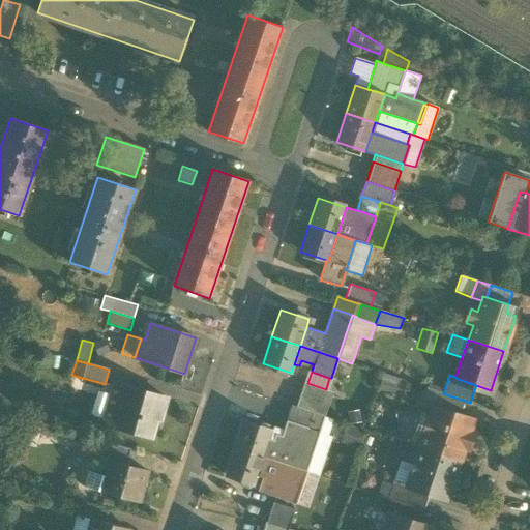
[(402,386),(380,379),(377,390),(398,398),(402,386)]
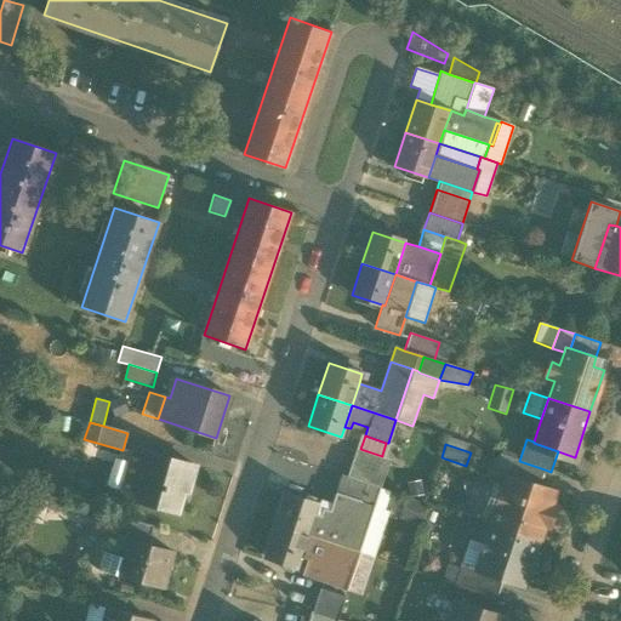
[(357,448),(347,477),(368,484),(380,488),(389,459),(382,456),(360,449),(357,448)]
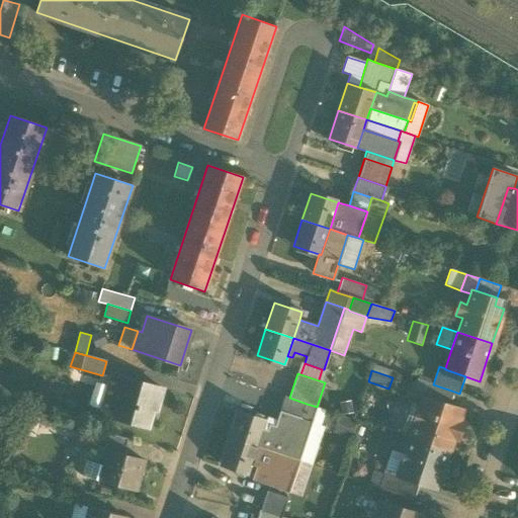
[(111,417),(121,380),(110,376),(100,414),(111,417)]
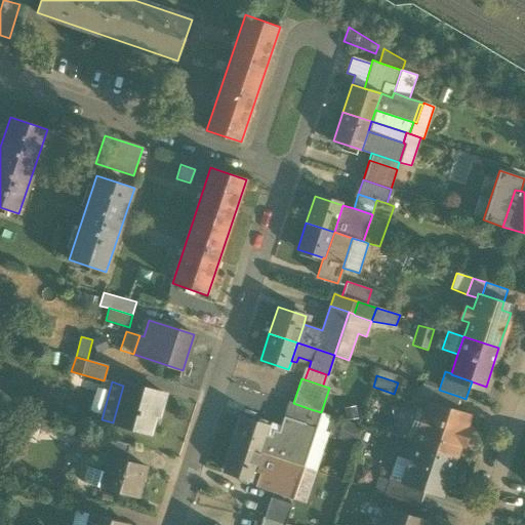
[(113,422),(151,434),(158,410),(161,411),(166,395),(124,382),(123,386),(113,422)]
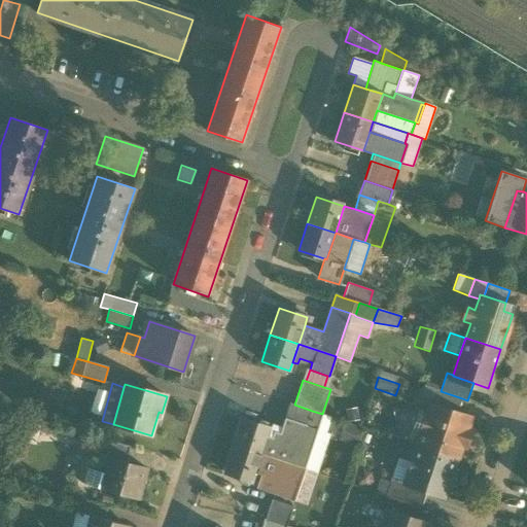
[(420,405),(429,407),(430,403),(432,403),(437,390),(426,386),(420,405)]
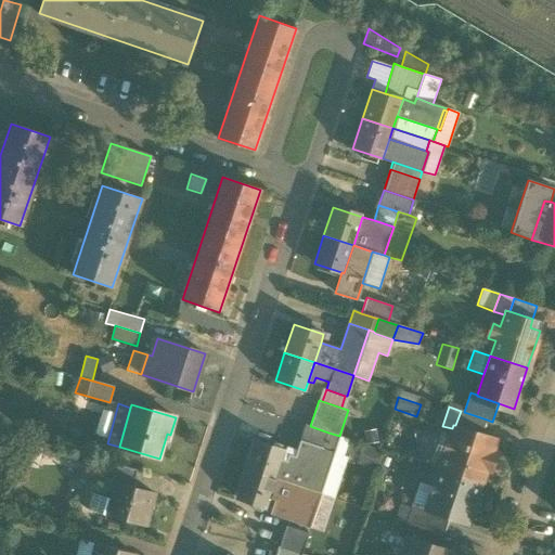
[(464,412),(461,411),(455,425),(480,434),(487,420),(464,412)]
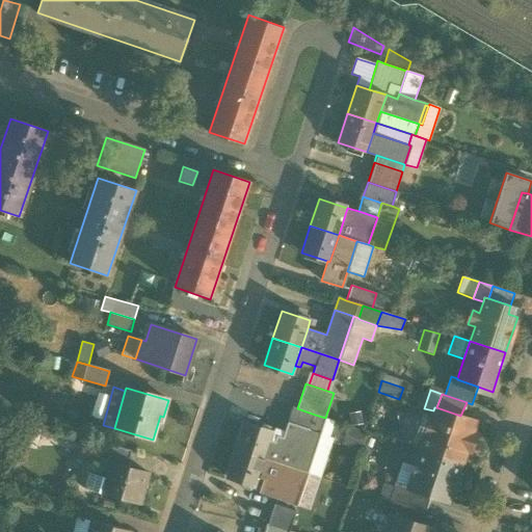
[(309,430),(315,415),(297,408),(292,406),(287,422),(287,423),(309,430)]
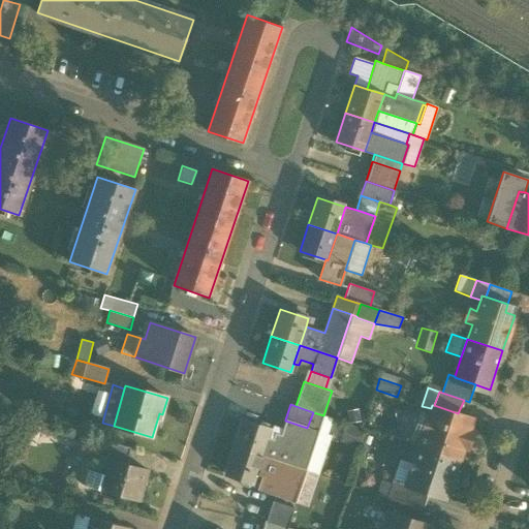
[(423,435),(418,446),(458,460),(462,446),(468,449),(473,434),(467,432),(471,418),(458,413),(434,405),(432,405),(431,408),(428,417),(418,414),(412,432),(423,435)]
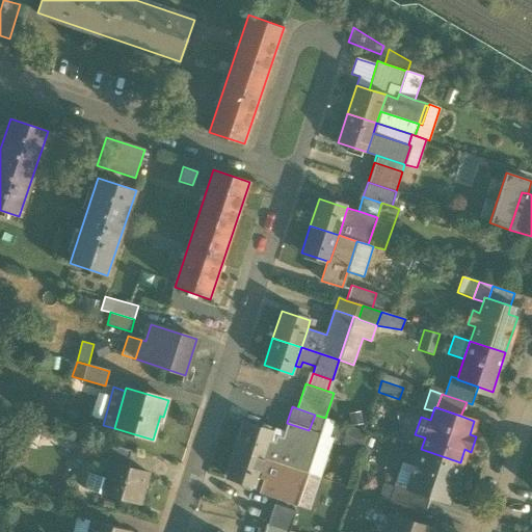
[(309,430),(320,433),(325,418),(315,415),(309,430)]
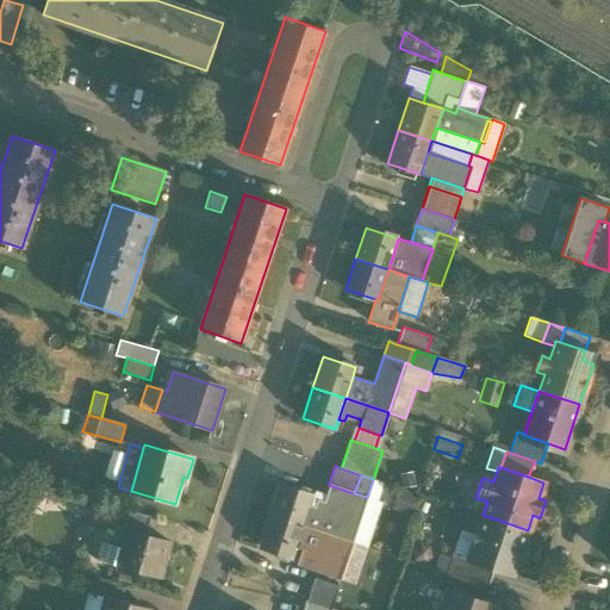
[(384,483),(373,479),(367,497),(353,543),(366,548),(367,548),(383,502),(378,500),(384,483)]
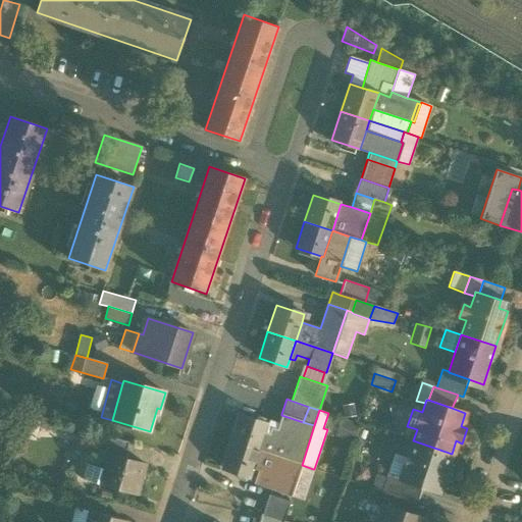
[(28,421),(5,415),(0,431),(22,437),(28,421)]
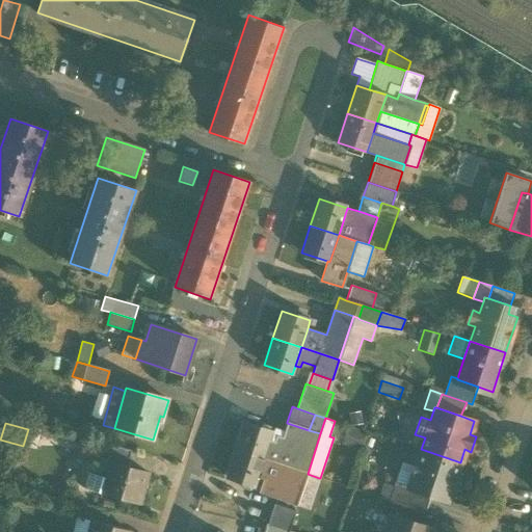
[(235,450),(264,459),(270,441),(272,433),(244,423),(235,450)]
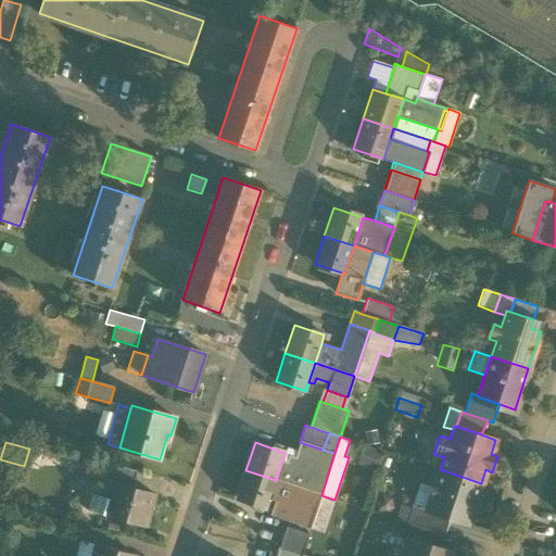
[(286,463),(282,460),(276,480),(321,495),(335,453),(323,450),(300,442),(294,457),(289,455),(286,463)]
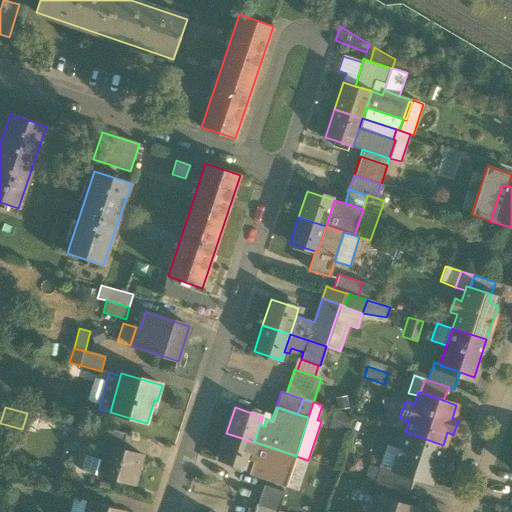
[(348,433),(352,415),(335,409),(329,427),(348,433)]
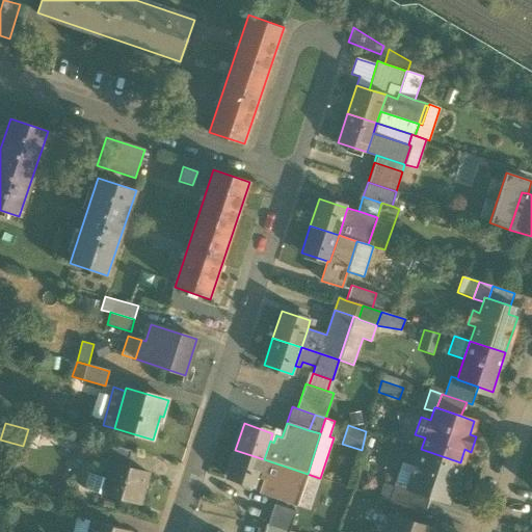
[(105,460),(127,467),(132,451),(104,443),(99,460),(105,462),(105,460)]
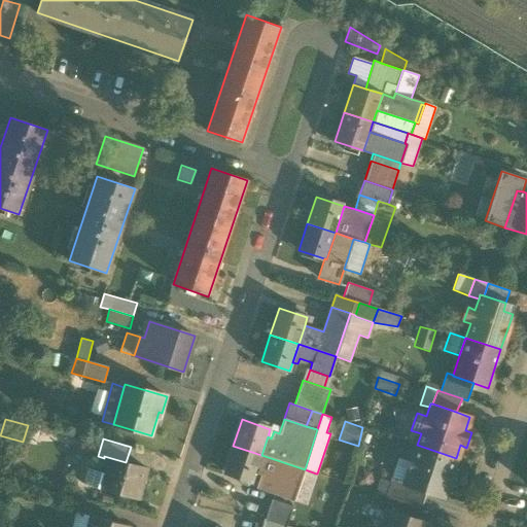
[(451,471),(456,458),(417,445),(411,462),(403,484),(426,491),(443,497),(447,484),(451,486),(455,473),(451,471)]
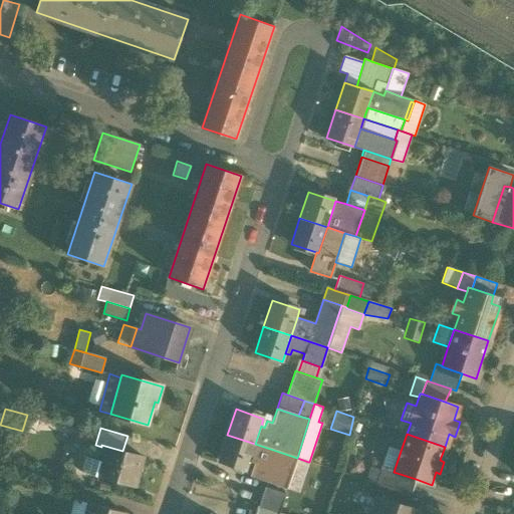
[(249,462),(255,444),(227,435),(219,461),(246,470),(249,462)]
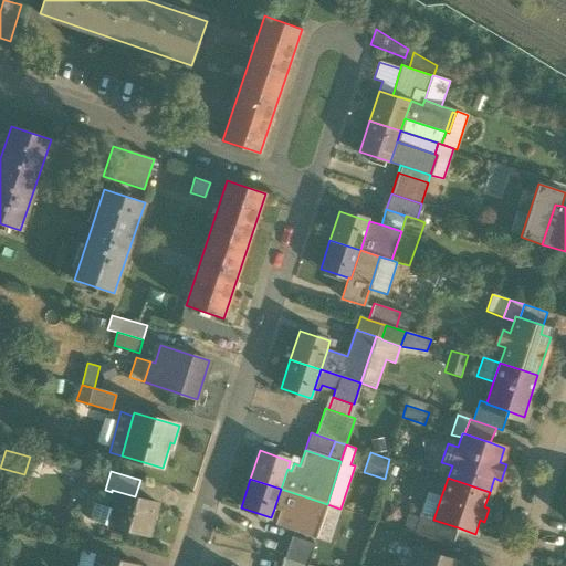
[(316,538),(327,504),(281,489),(274,509),(280,511),(275,524),(316,538)]
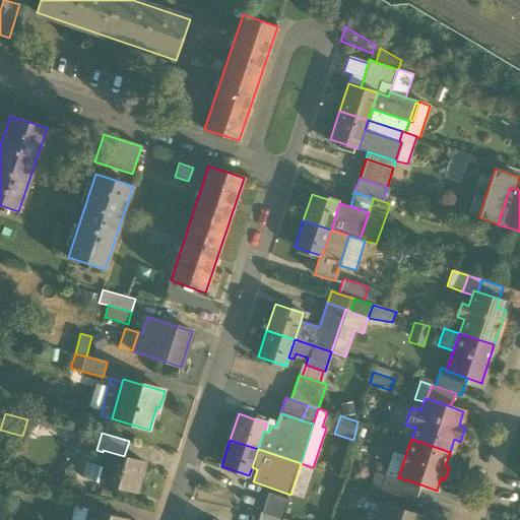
[(103,452),(99,466),(86,463),(82,478),(99,482),(136,493),(144,462),(124,456),(103,450),(103,452)]
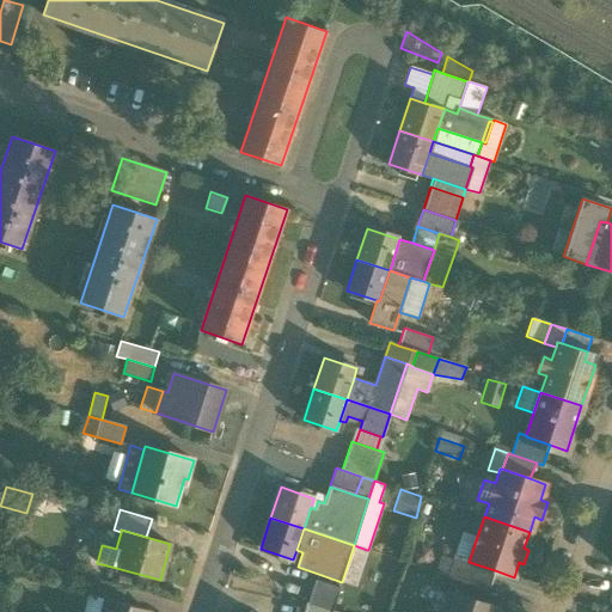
[(452,557),(453,558),(469,563),(469,562),(477,537),(461,531),(452,557)]
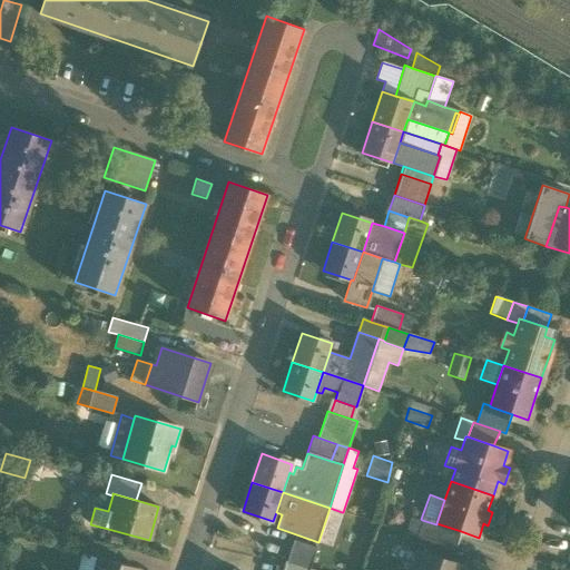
[(318,542),(330,546),(342,512),(330,508),(318,542)]
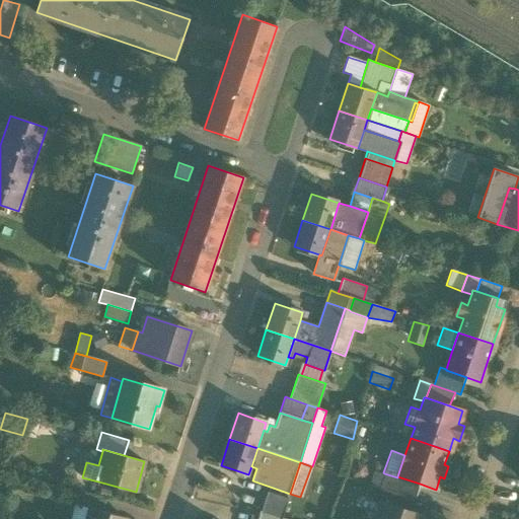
[(368,474),(365,465),(357,462),(350,467),(352,477),(361,480),(368,474)]
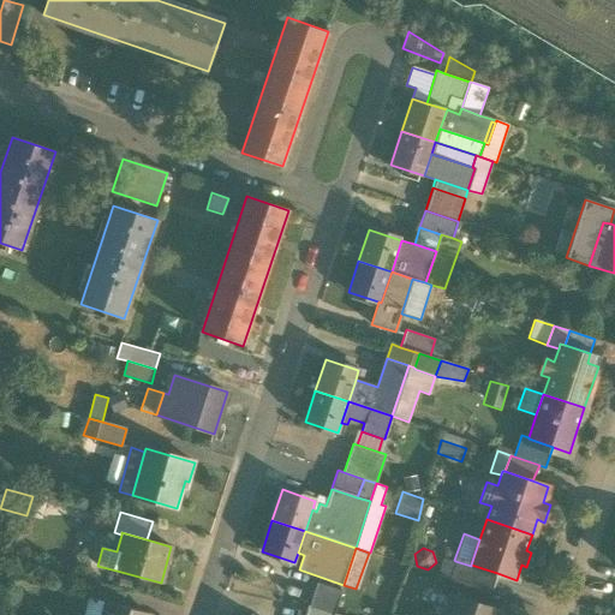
[(449,580),(455,562),(442,559),(436,575),(449,580)]
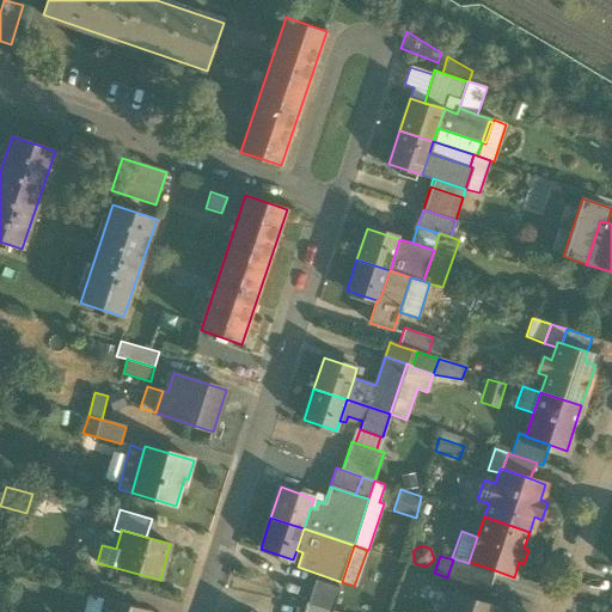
[(447,577),(488,591),(495,570),(469,562),(469,563),(453,558),(453,560),(447,577)]
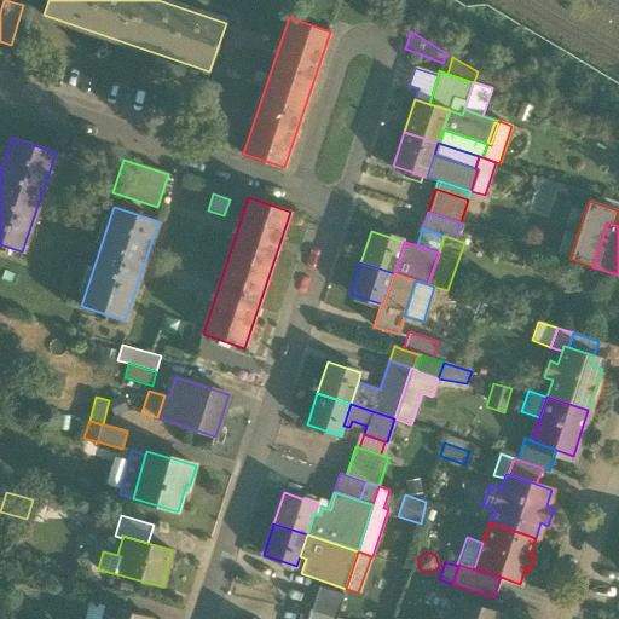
[(319,586),(312,609),(307,618),(335,618),(336,618),(343,595),(319,586)]
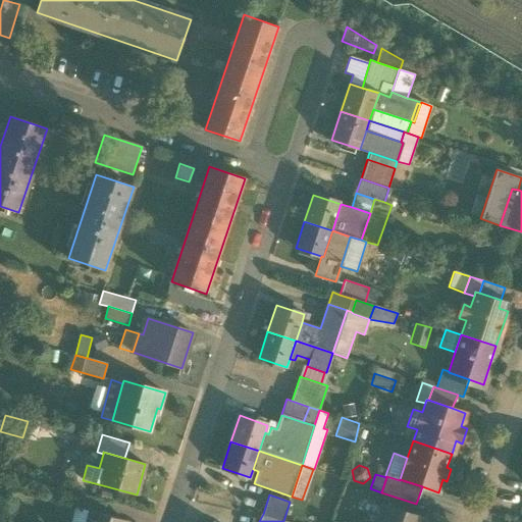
[(91,511),(102,514),(106,503),(83,496),(79,509),(90,513),(91,511)]
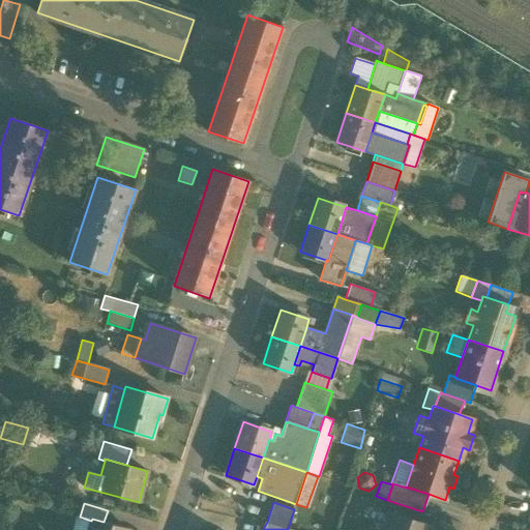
[(389,513),(384,529),(430,529),(431,527),(389,513)]
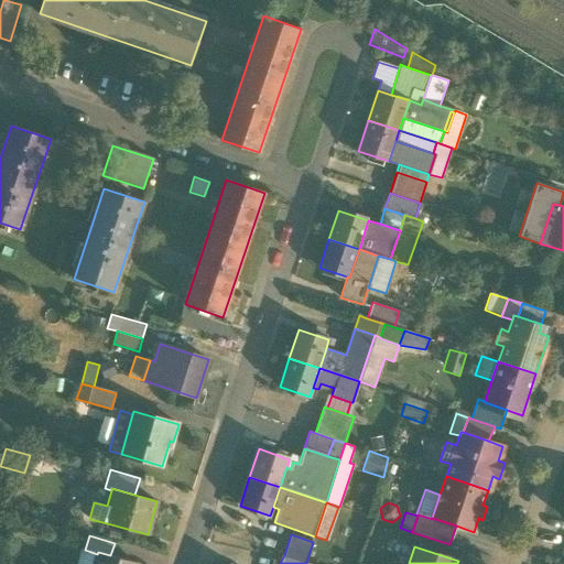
[(76,563),(94,563),(97,554),(85,550),(80,549),(76,563)]
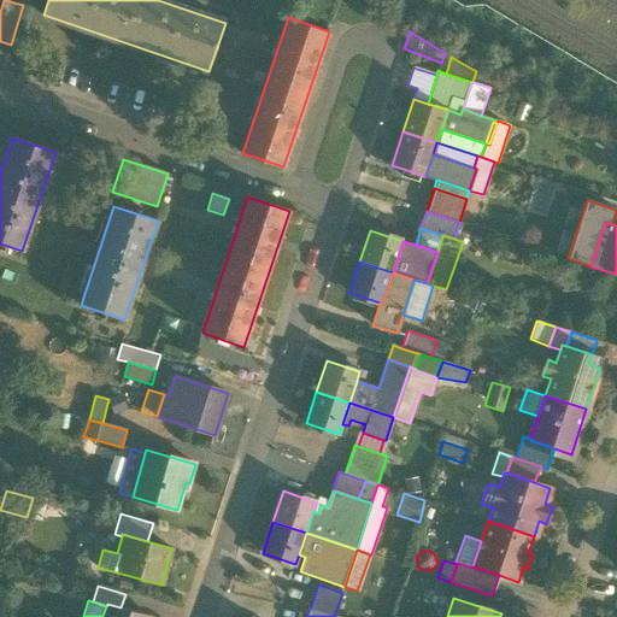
[(103,616),(148,616),(150,616),(121,607),(107,604),(106,606),(103,616)]
